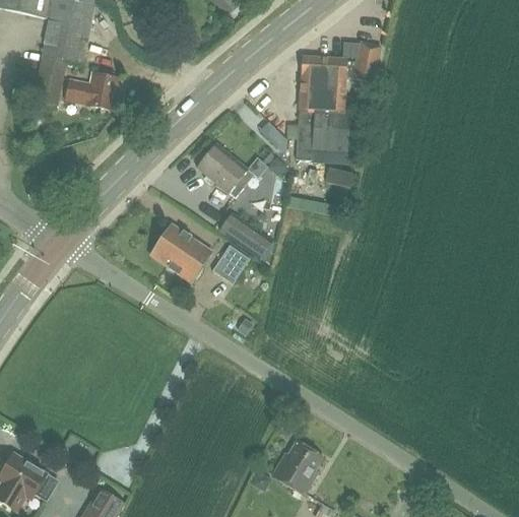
[(65,63),(61,63),(62,58),(82,62),(94,0),(0,0),(0,7),(49,18),(41,53),(42,53),(41,58),(33,99),(57,104),(65,63)]
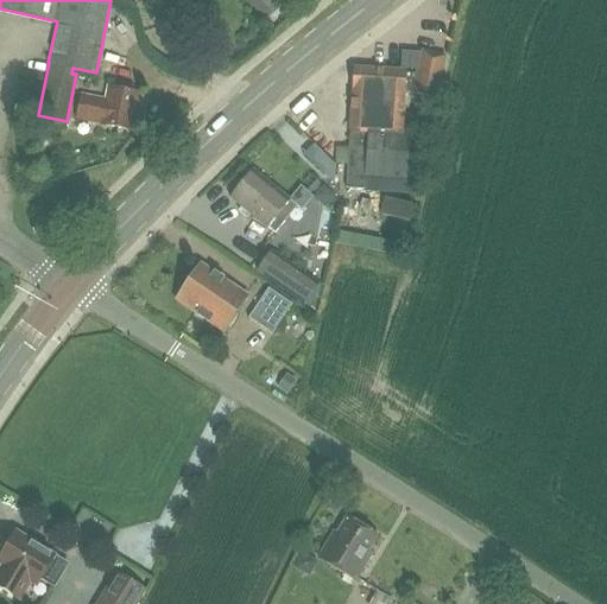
[(250,0),(264,17),(278,5),(274,0),(250,0)]
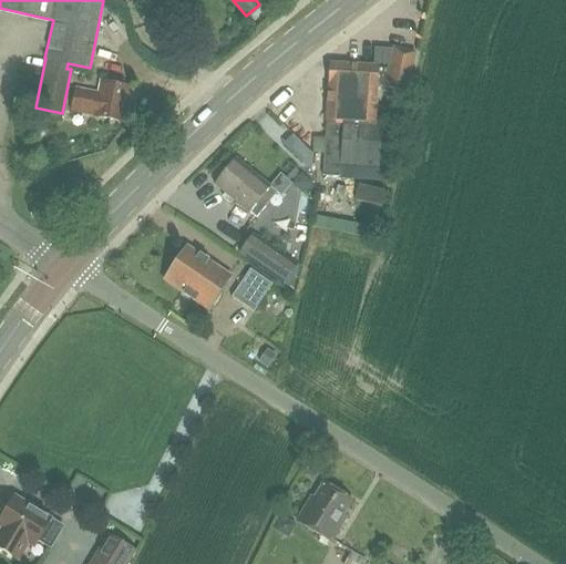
[(329,59),(322,172),(373,175),(374,163),(389,164),(392,121),(393,121),(393,114),(382,113),(382,119),(376,119),(379,83),(383,83),(407,89),(415,49),(394,44),(393,45),(374,43),(373,62),(329,59)]
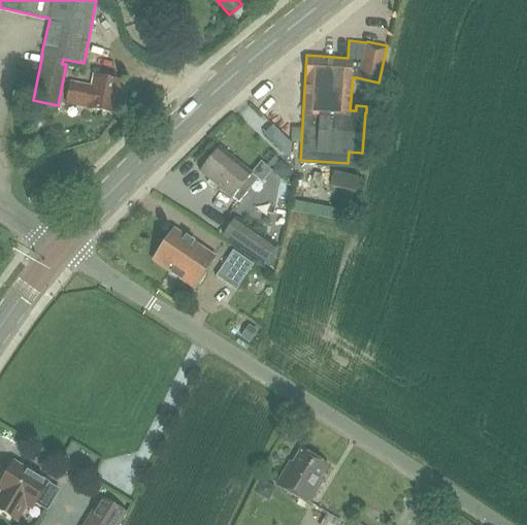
[(128,78),(94,72),(92,83),(70,78),(66,99),(88,103),(88,104),(114,109),(117,101),(124,102),(128,78)]
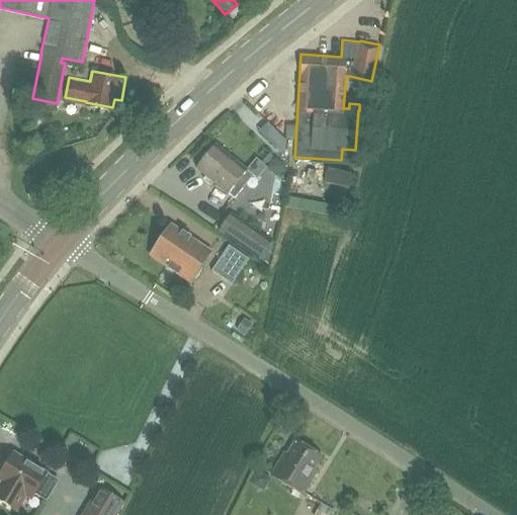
[(248,167),(217,142),(197,166),(228,190),(248,167)]
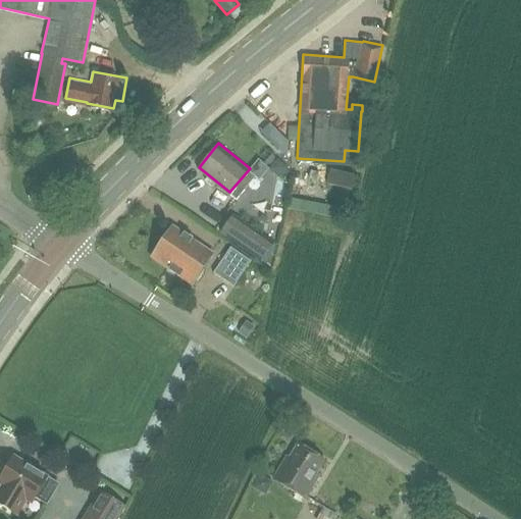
[(268,166),(278,174),(287,165),(277,156),(268,166)]
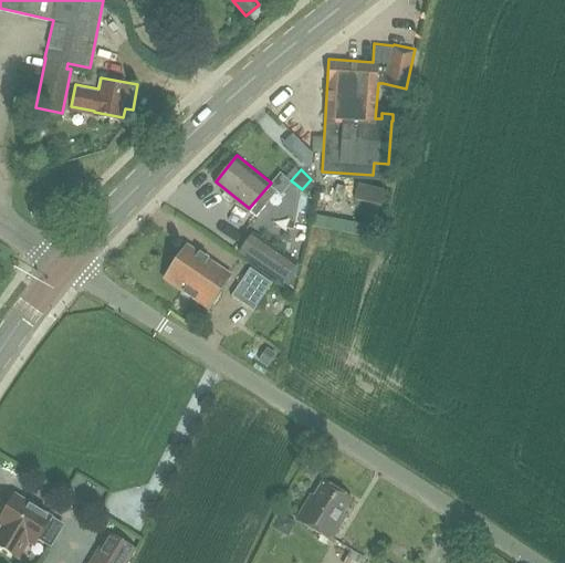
[(385,187),(357,180),(354,196),(380,202),(385,187)]
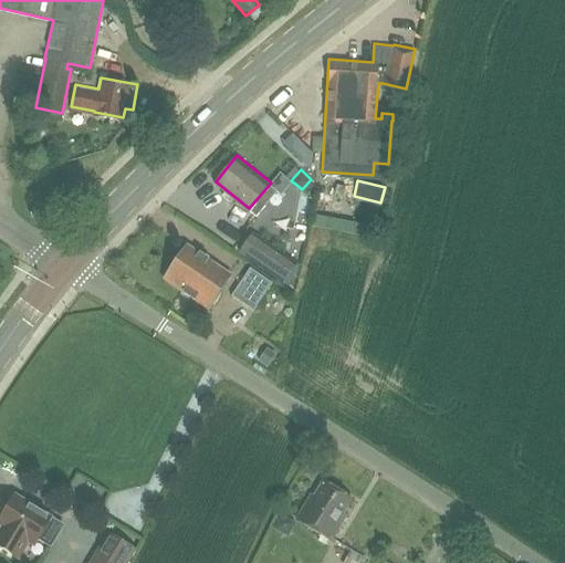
[(299,262),(261,237),(247,258),(284,283),(299,262)]
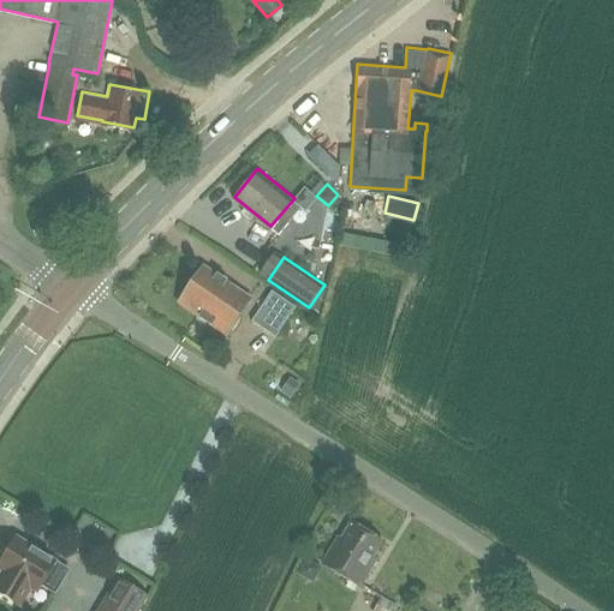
[(204,263),(202,267),(198,265),(194,274),(196,276),(191,282),(188,281),(182,291),(184,293),(179,300),(225,330),(250,294),(204,263)]
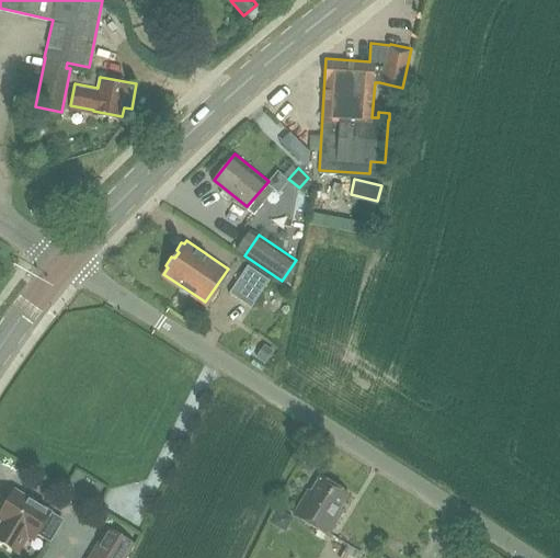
[(249,264),(230,292),(251,306),(270,279),(249,264)]
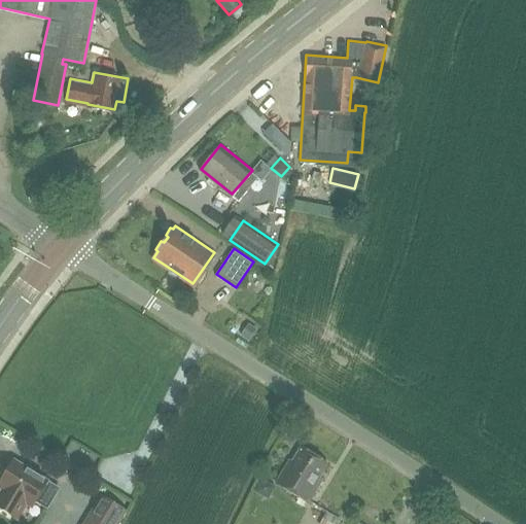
[(255,327),(248,323),(242,334),(248,338),(255,327)]
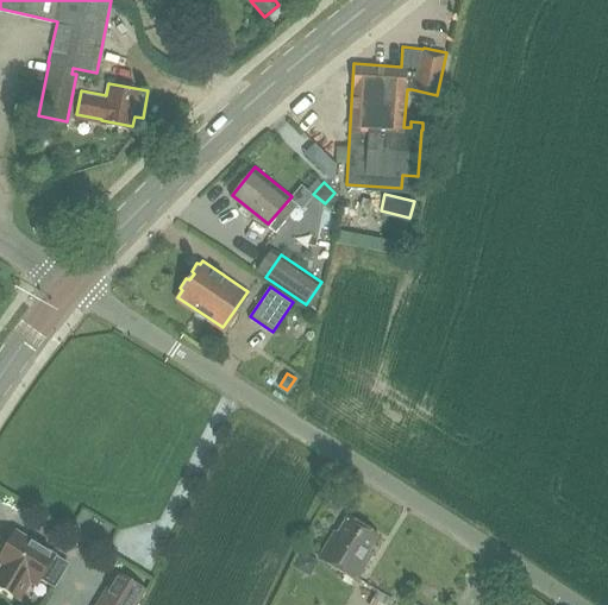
[(169,495),(131,497),(132,524),(149,523),(150,542),(171,541),(169,495)]
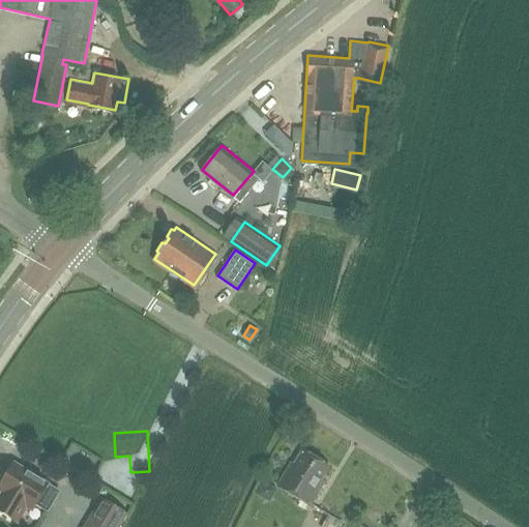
[(330,465),(299,447),(277,482),(310,502),(330,465)]
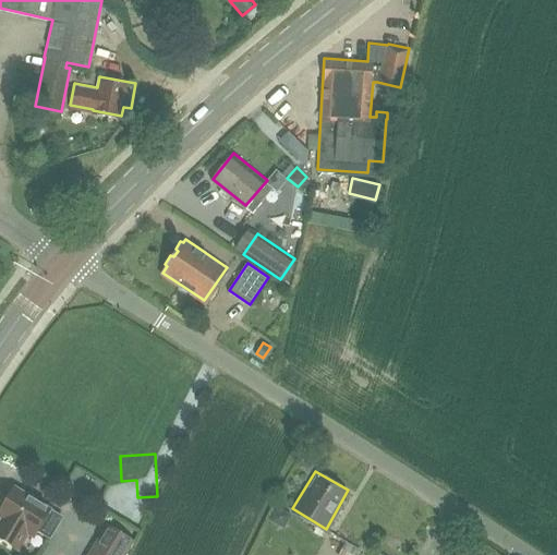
[(33,533),(36,529),(50,538),(64,515),(45,504),(15,486),(0,510),(0,513),(3,515),(0,520),(0,535),(20,547),(29,531),(33,533)]
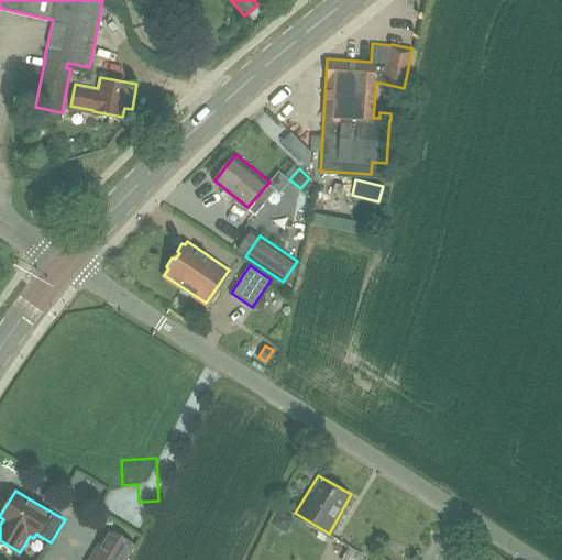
[(274,523),(287,530),(294,518),(281,511),(274,523)]
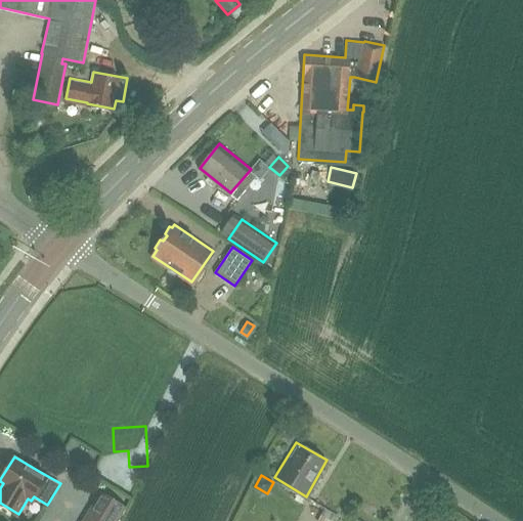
[(117,520),(127,506),(100,490),(81,520),(117,520)]
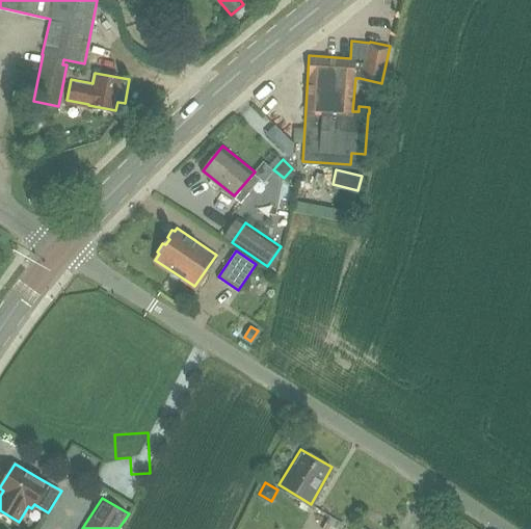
[(323,527),(326,528),(341,528),(345,522),(330,513),(323,527)]
